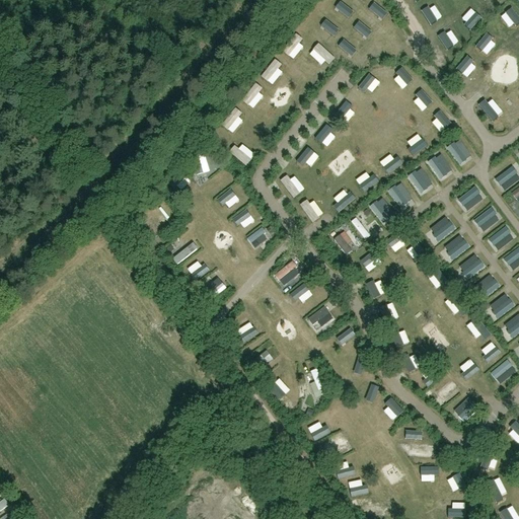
[(477,7),(489,18),(496,11),(485,0),(477,7)]
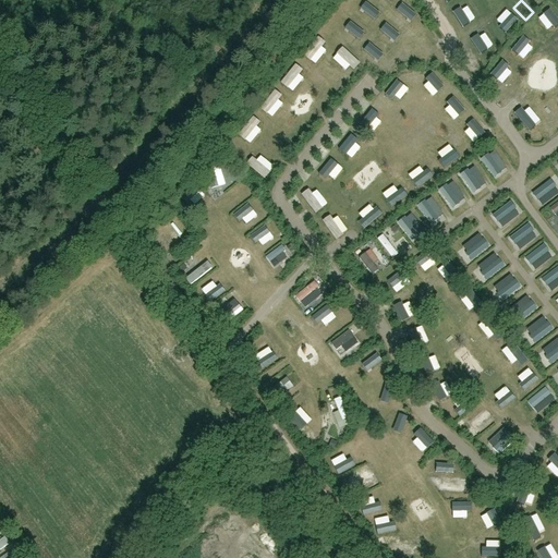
[(436,22),(444,32),(455,23),(446,13),(436,22)]
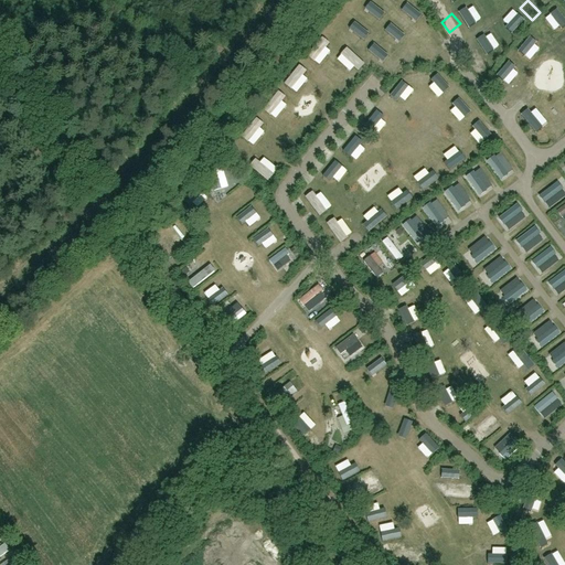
[(454,33),(460,42),(466,39),(459,29),(454,33)]
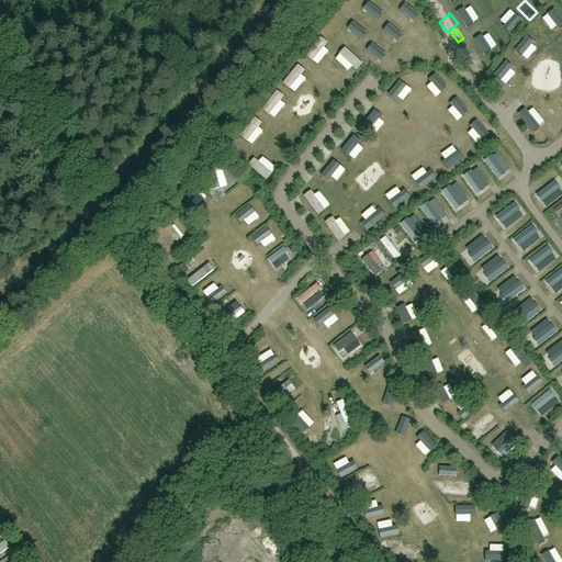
[(561,100),(560,99),(552,107),(559,113),(561,109),(561,100)]
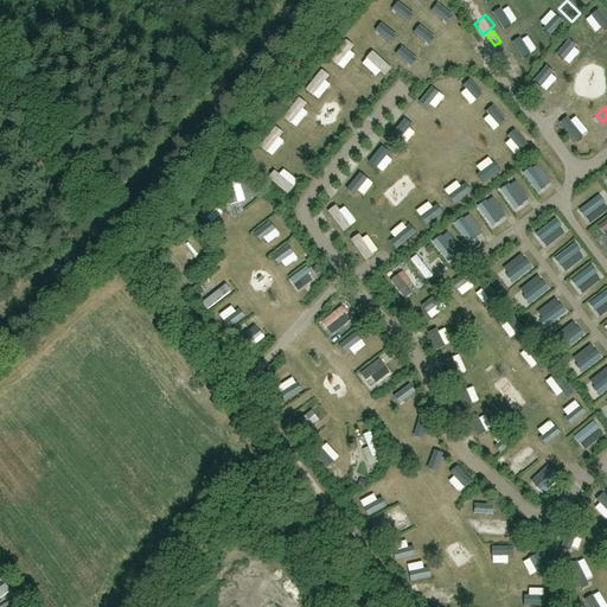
[(599,149),(606,145),(592,120),(583,126),(599,149)]
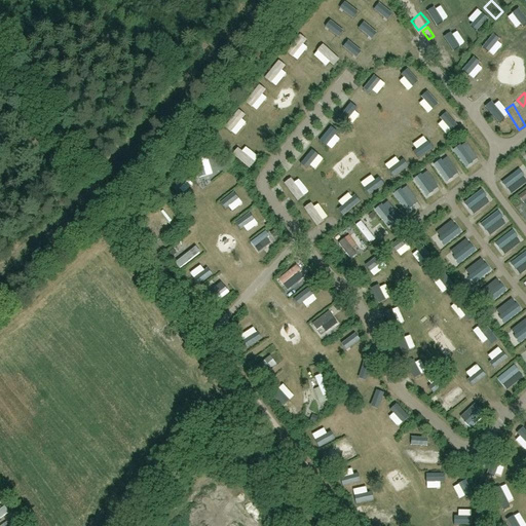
[(488,116),(499,138),(506,135),(495,113),(488,116)]
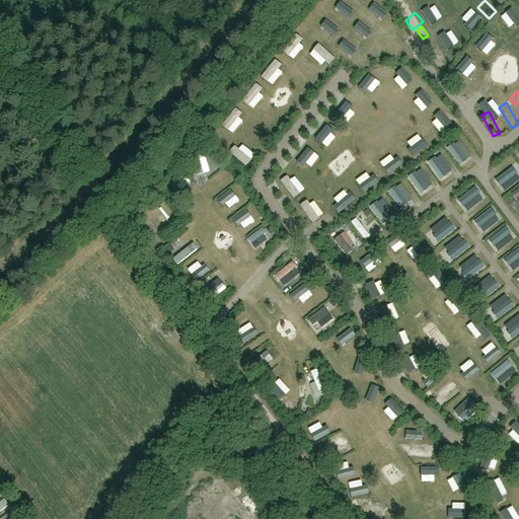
[(463,132),(458,136),(464,146),(469,143),(463,132)]
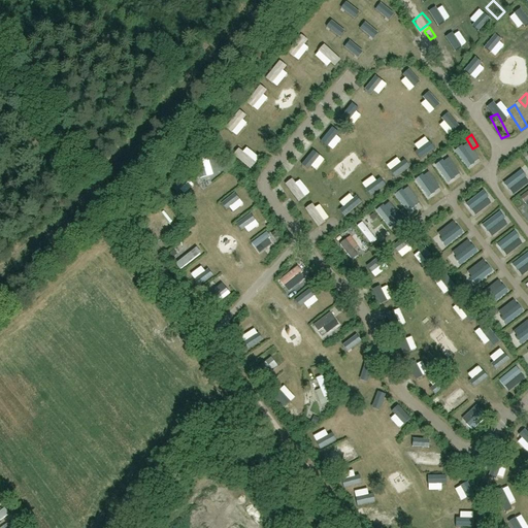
[(236,160),(242,152),(223,135),(217,143),(236,160)]
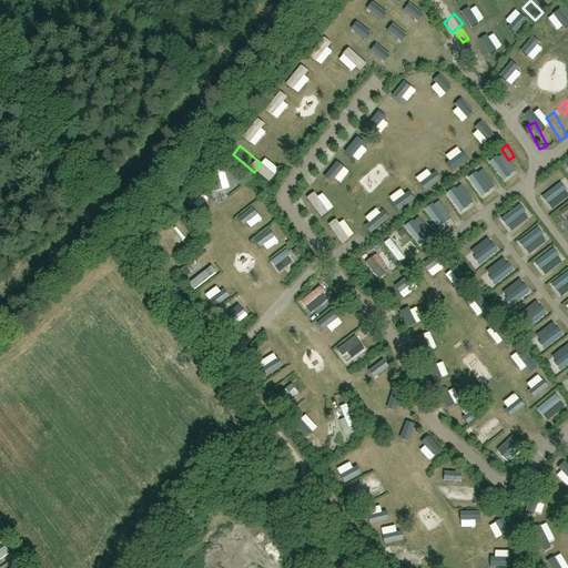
[(510,176),(497,158),(489,162),(503,181),(510,176)]
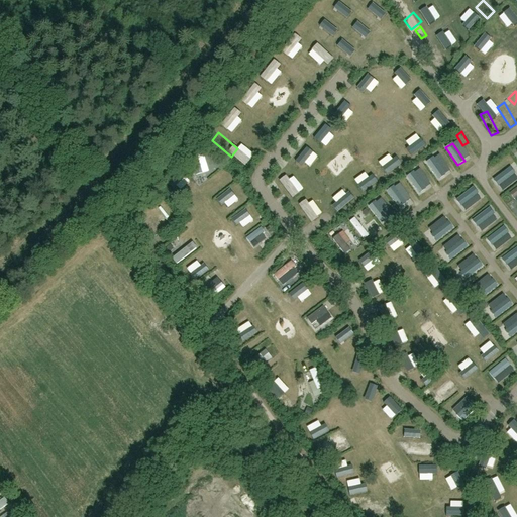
[(346,166),(353,158),(346,150),(339,159),(346,166)]
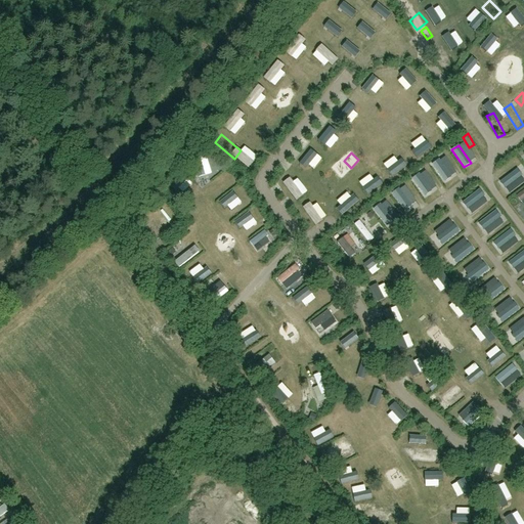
[(199,159),(201,177),(213,176),(211,157),(199,159)]
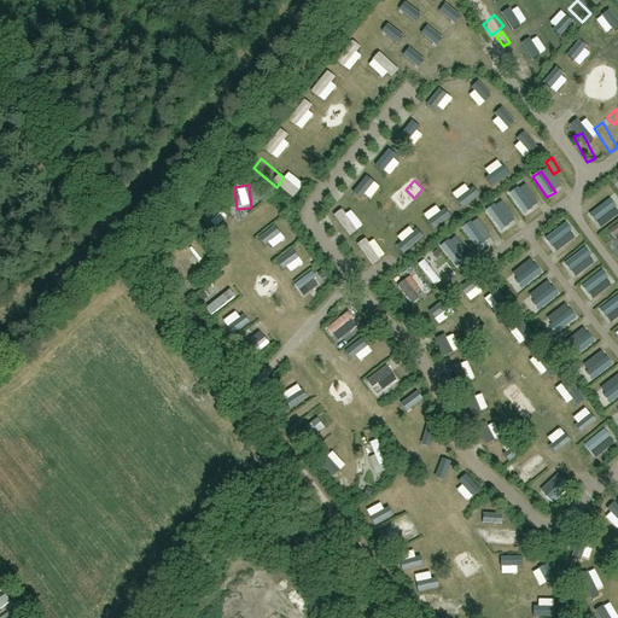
[(532,209),(518,188),(509,193),(524,214),(532,209)]
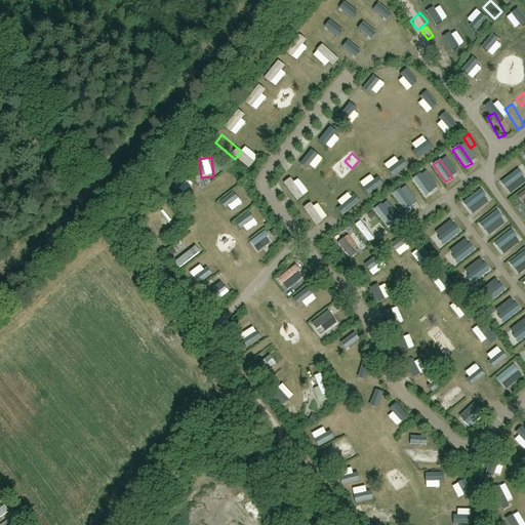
[(459,177),(466,175),(460,164),(454,167),(459,177)]
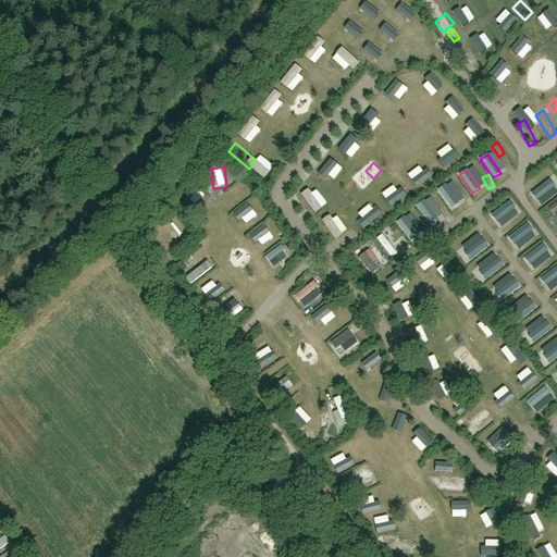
[(551,180),(532,194),(537,200),(555,187),(551,180)]
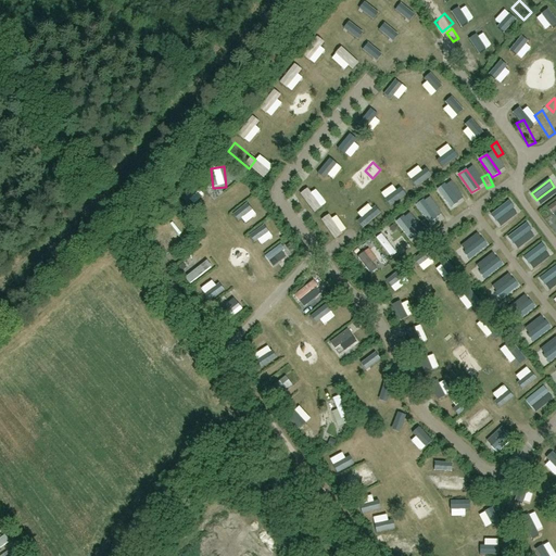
[(457,203),(444,185),(438,189),(451,209),(457,203)]
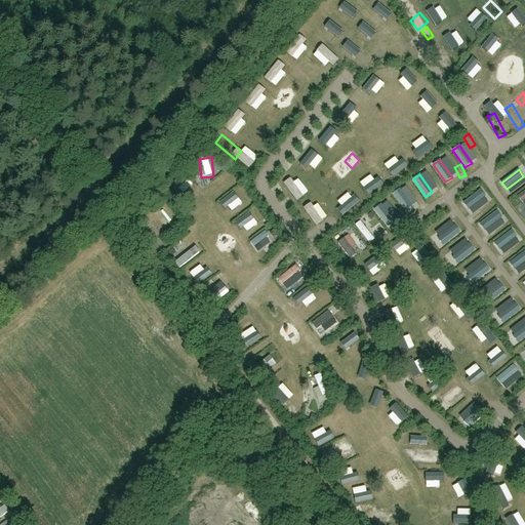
[(412,206),(400,189),(393,194),(405,211),(412,206)]
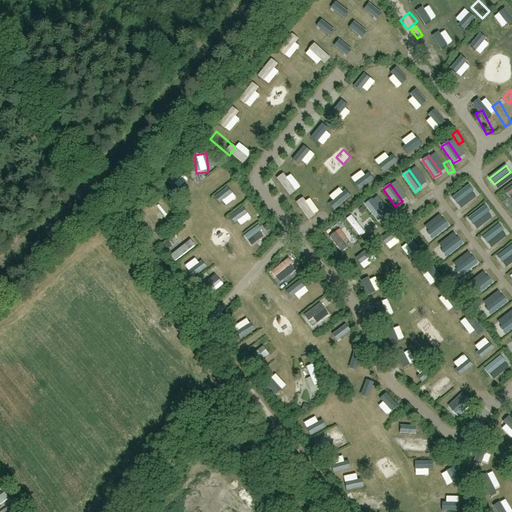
[(468,185),(452,198),(457,204),(473,192),(468,185)]
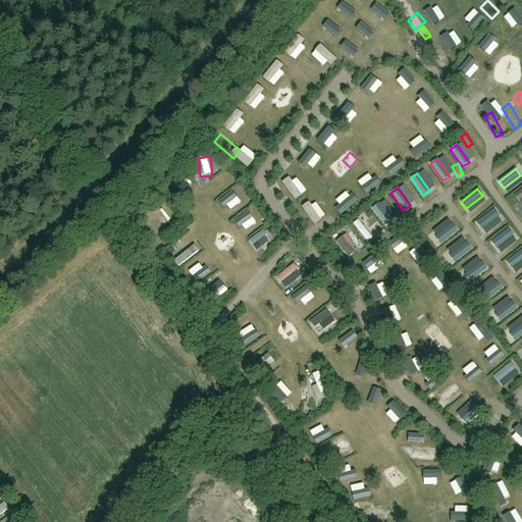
[(473,216),(490,205),(485,198),(468,208),(473,216)]
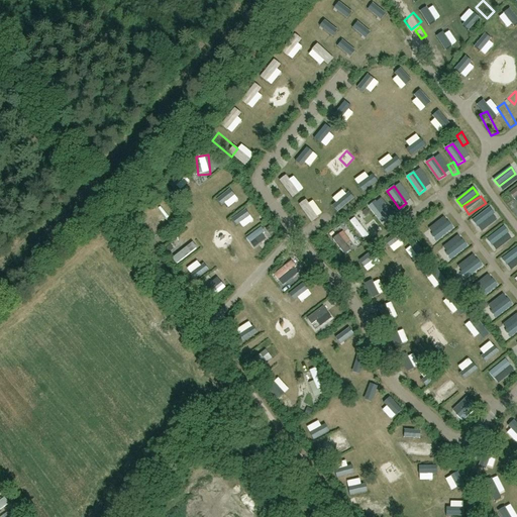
[(388,218),(375,201),(369,206),(382,223),(388,218)]
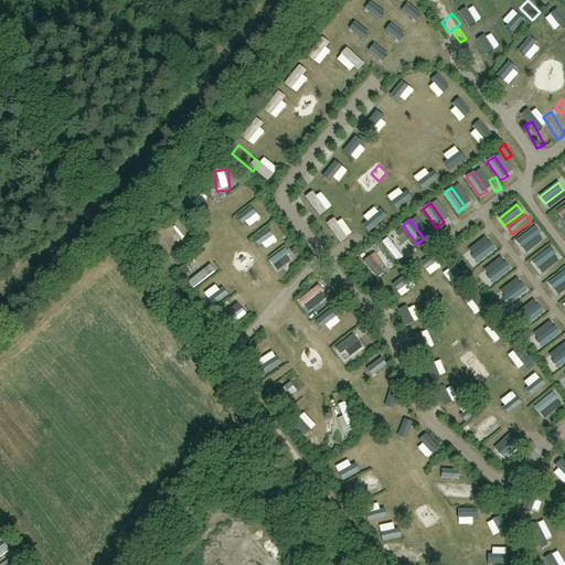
[(534,227),(516,241),(522,248),(540,234),(534,227)]
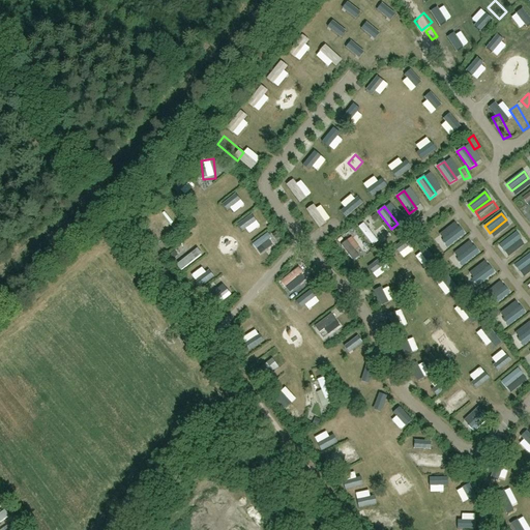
[(242,229),(258,218),(255,214),(240,224),(242,229)]
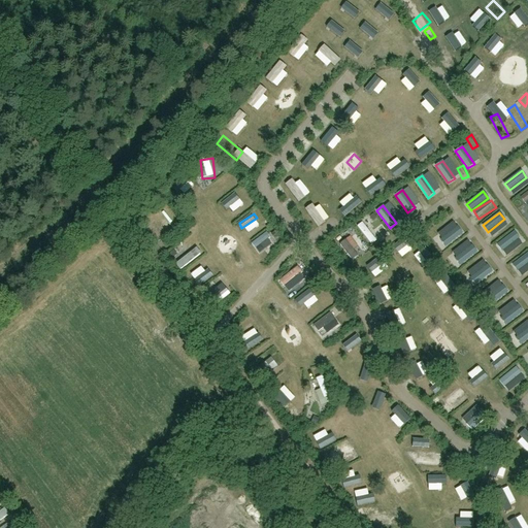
[(458,227),(440,240),(446,246),(463,234),(458,227)]
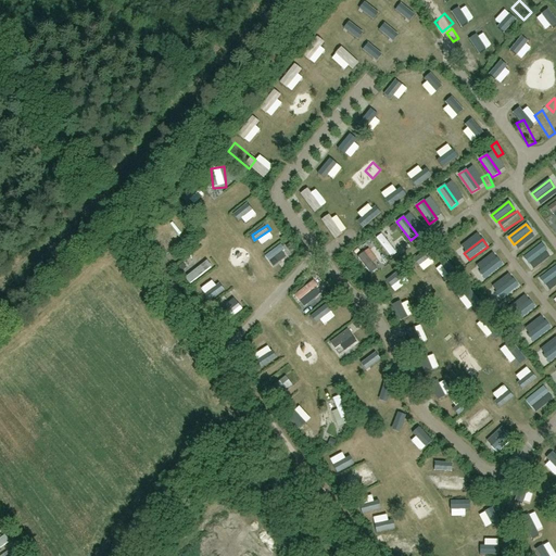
[(542,244),(525,257),(529,265),(547,251),(542,244)]
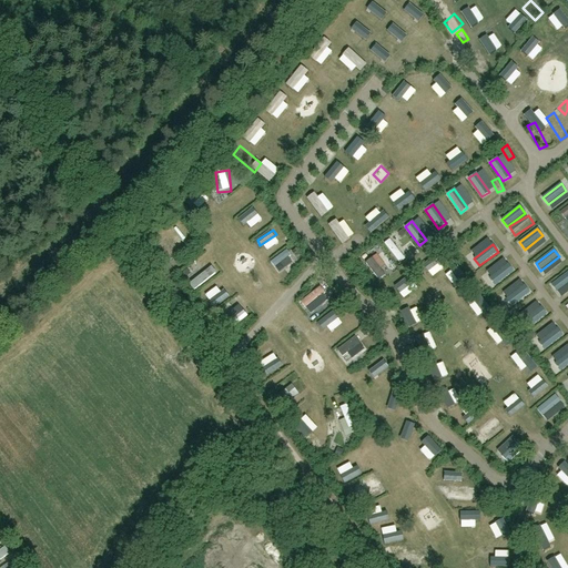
[(293,256),(276,266),(281,273),(296,263),(293,256)]
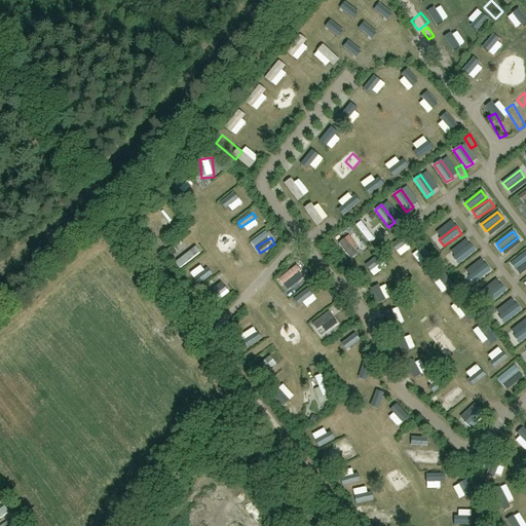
[(471,246),(453,258),(458,265),(476,252),(471,246)]
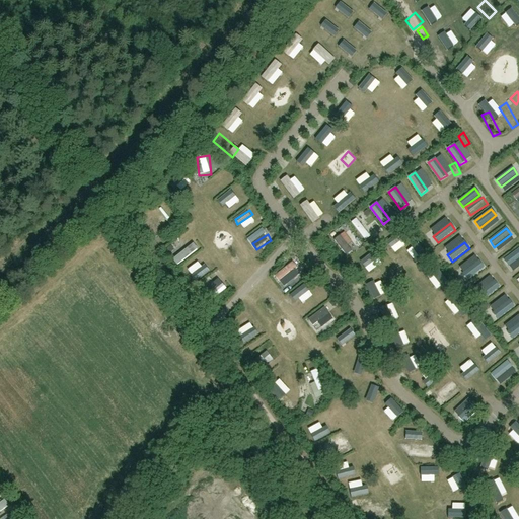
[(179,243),(173,249),(178,254),(184,248),(179,243)]
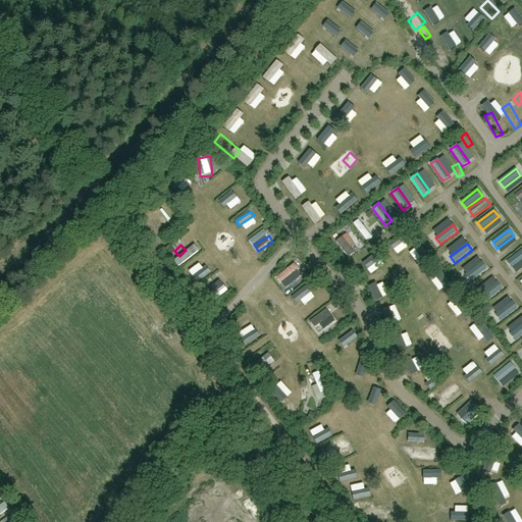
[(521,250),(507,262),(512,268),(521,260),(521,250)]
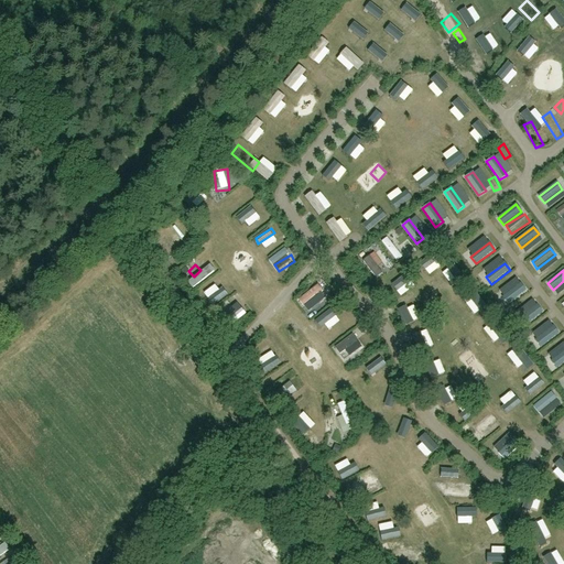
[(442,285),(447,275),(442,272),(436,282),(442,285)]
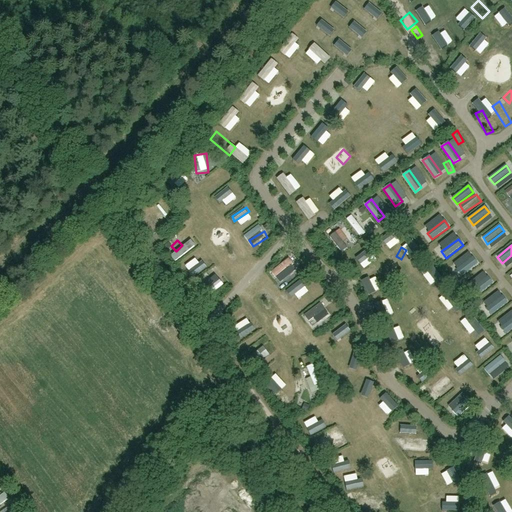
[(473,257),(456,270),(461,277),(478,264),(473,257)]
